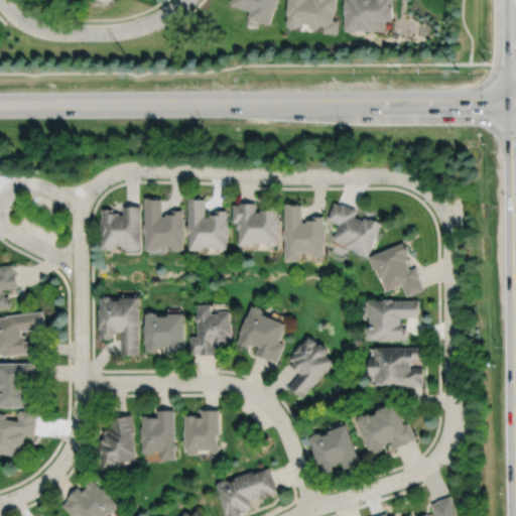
[(230,0),(230,2),(250,9),(248,16),(268,23),(276,0),(230,0)]
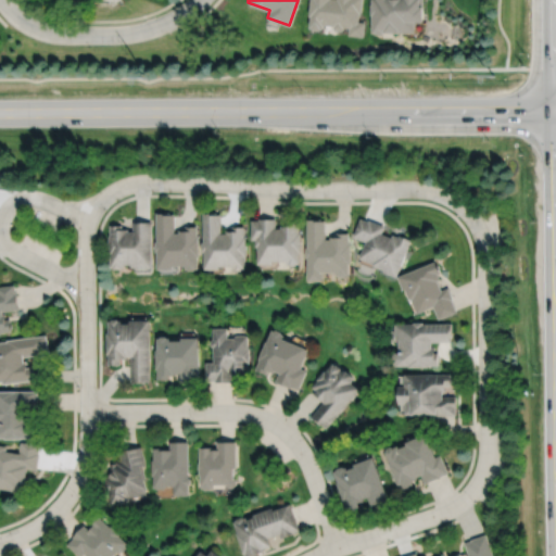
[(321,27),(321,23),(333,24),(333,28),(342,29),(343,25),(350,26),(349,34),(363,36),(365,21),(358,20),(359,11),(361,11),(362,0),(310,0),(308,14),(311,14),(308,26),(311,26),(312,28),(319,28),(321,27)]
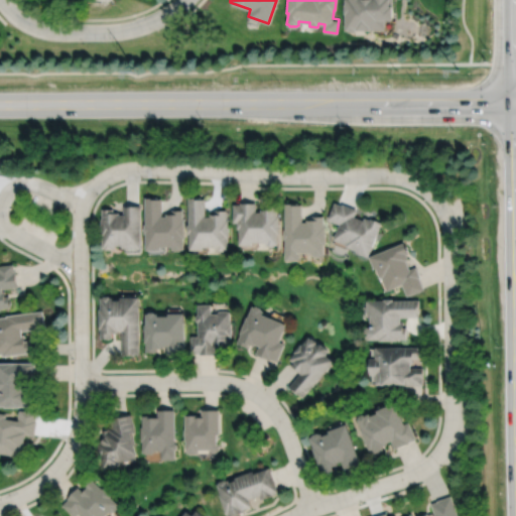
[(356,29),(384,29),(384,18),(393,18),(393,0),(345,0),(345,2),(344,2),(344,12),(345,12),(345,29),(348,29),(350,30),(355,30),(356,29)]
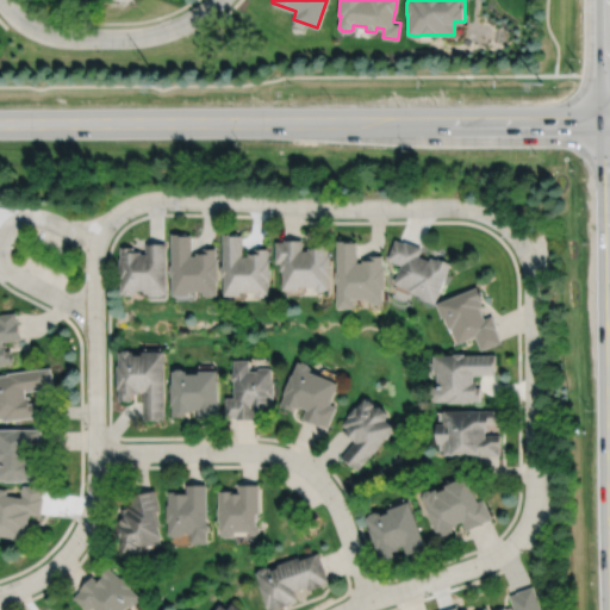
[(174,234),(174,265),(173,265),(173,277),(175,277),(175,296),(192,296),(192,292),(206,292),(206,296),(209,296),(211,297),(216,297),(218,294),(221,294),(221,281),(222,281),(221,260),(219,260),(219,247),(206,248),(206,253),(199,253),(199,255),(194,256),(193,234),(190,234),(190,232),(174,234)]
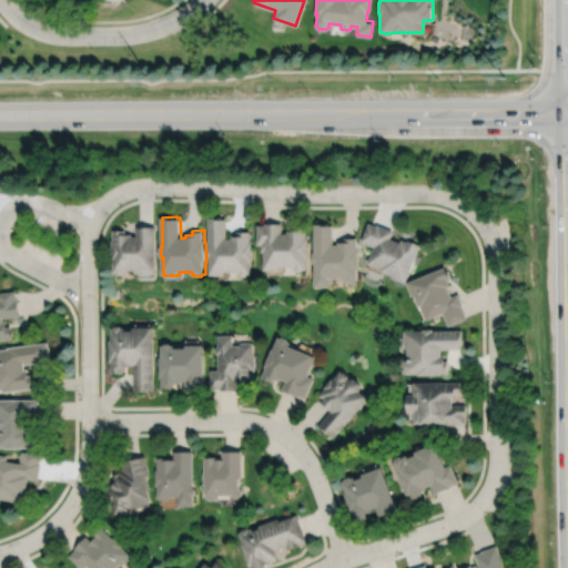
[(224,216),(210,216),(211,246),(209,246),(210,257),(211,257),(212,276),(227,275),(227,272),(241,272),(241,275),(243,275),(245,276),(250,276),(252,275),(254,275),(254,262),(255,262),(255,242),(253,242),(253,231),(241,231),(241,235),(234,235),(234,239),(230,239),(230,219),(224,219),(224,216)]
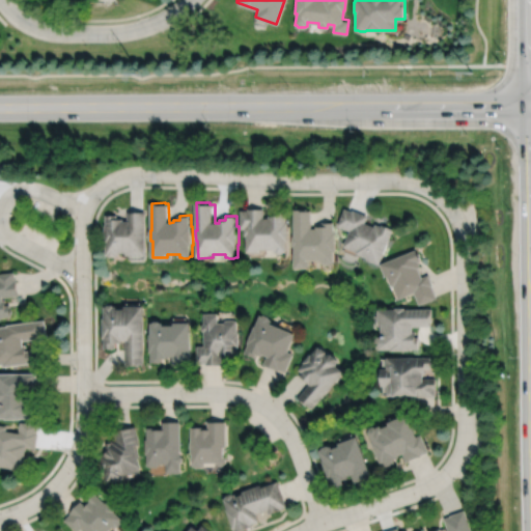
[(244,210),(243,228),(248,228),(248,252),(261,252),(261,249),(273,249),(273,252),(276,252),(276,254),(283,254),(283,252),(286,252),(286,241),(287,241),(287,221),(286,221),(286,211),(275,211),(275,215),(269,215),(269,218),(264,218),(264,207),(248,207),(248,210),(244,210)]
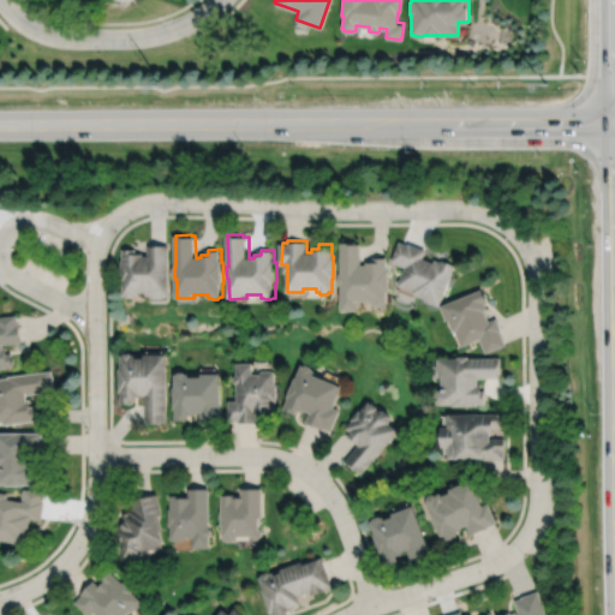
[(399,240),(390,261),(405,267),(398,286),(412,291),(412,293),(425,298),(424,300),(439,306),(455,264),(441,260),(441,261),(435,258),(434,262),(423,257),(425,249),(408,243),(407,244),(399,240)]
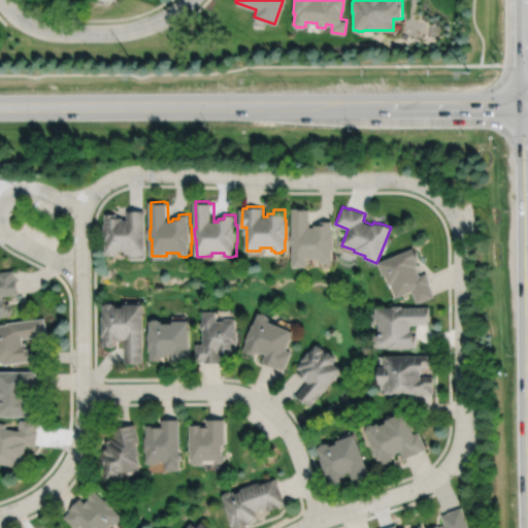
[(292,207),(292,235),(291,235),(291,244),(292,244),(292,267),(307,266),(307,259),(319,259),(319,262),(322,261),(323,263),(328,263),(330,261),(332,261),(331,250),(333,250),(332,230),(331,230),(331,220),(320,220),(320,224),(314,224),(314,227),(309,227),(309,208),(305,208),(305,207),(292,207)]
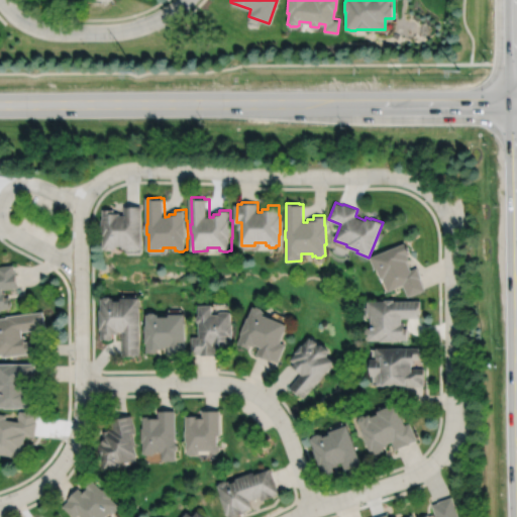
[(115,248),(116,248),(116,246),(124,246),(124,248),(143,248),(142,206),(125,206),(125,215),(121,215),(121,213),(115,213),(115,209),(104,209),(104,218),(103,218),(103,237),(104,237),(104,248),(106,248),(108,250),(113,250),(115,248)]
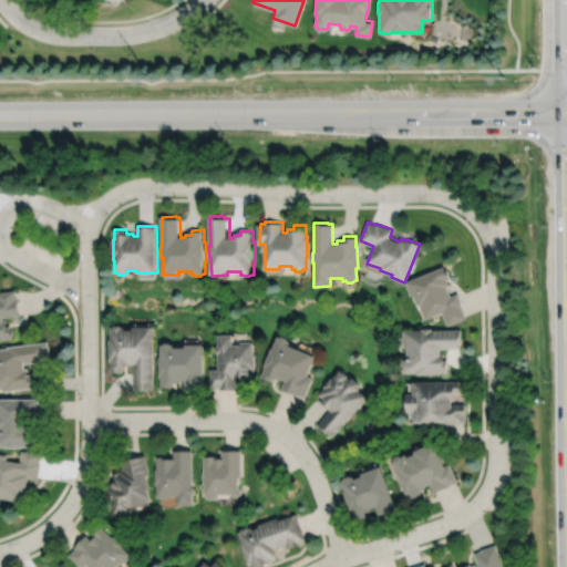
[(444,266),(405,282),(411,295),(413,295),(418,306),(420,306),(425,319),(442,312),(447,326),(466,317),(461,305),(462,303),(457,292),(451,296),(446,286),(449,285),(446,279),(449,278),(444,266)]
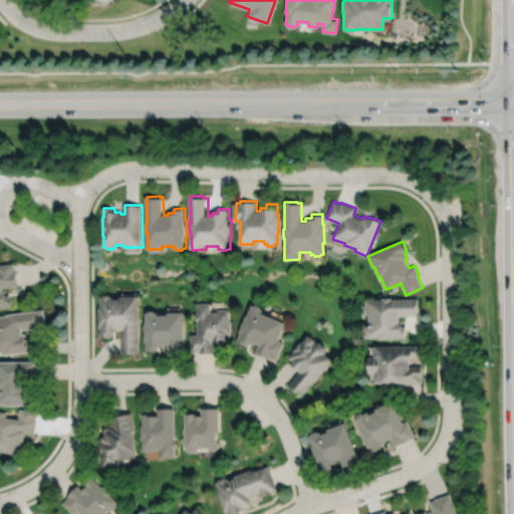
[(0,309),(2,309),(2,307),(12,306),(10,295),(6,295),(6,290),(3,290),(3,288),(18,286),(17,271),(15,271),(14,263),(0,264),(0,309)]
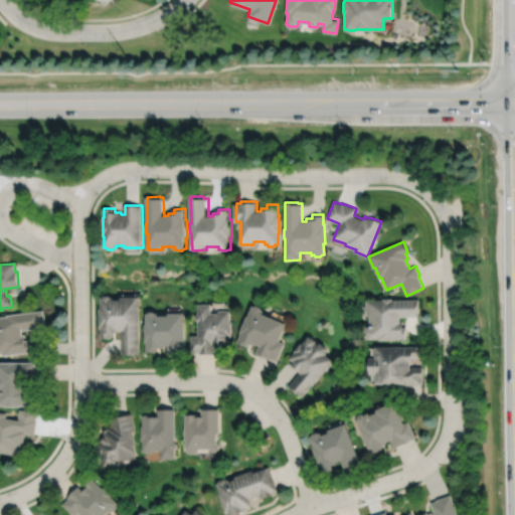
[(105,298),(102,298),(102,309),(101,309),(101,329),(102,329),(102,338),(113,338),(113,333),(119,333),(119,330),(123,330),(123,355),(136,355),(136,354),(140,354),(140,298),(122,298),(122,301),(115,301),(115,298),(112,298),(111,296),(106,296),(105,298)]
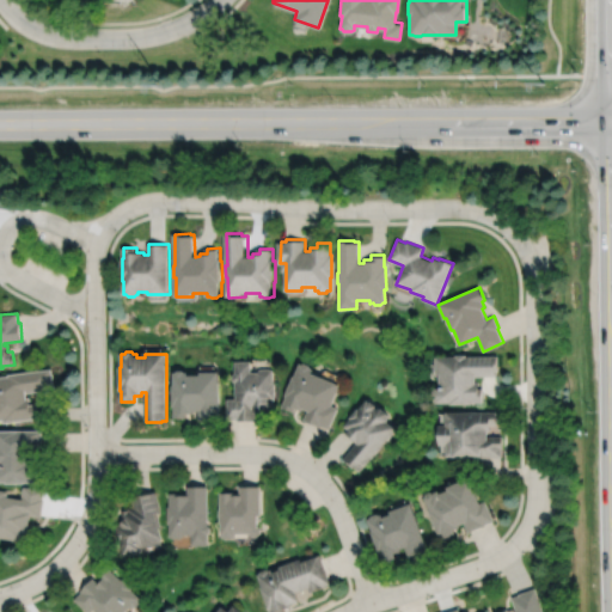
[(435,357),(435,374),(439,374),(440,389),(435,389),(435,391),(433,391),(433,402),(435,402),(435,403),(450,403),(450,404),(471,404),(471,402),(483,402),(483,389),(481,389),(481,381),(476,381),(476,377),(496,375),(496,371),(499,371),(497,355),(466,356),(466,355),(456,355),(456,356),(435,357)]
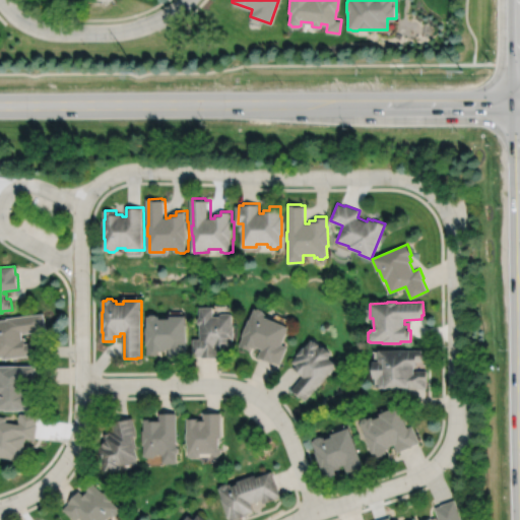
[(201,325),(202,339),(194,339),(194,356),(203,356),(203,358),(218,358),(218,350),(223,350),(223,351),(234,351),(234,339),(236,339),(236,325),(235,325),(235,314),(233,314),(224,314),(222,314),(222,317),(215,317),(215,308),(202,308),(202,318),(200,320),(200,323),(201,325)]
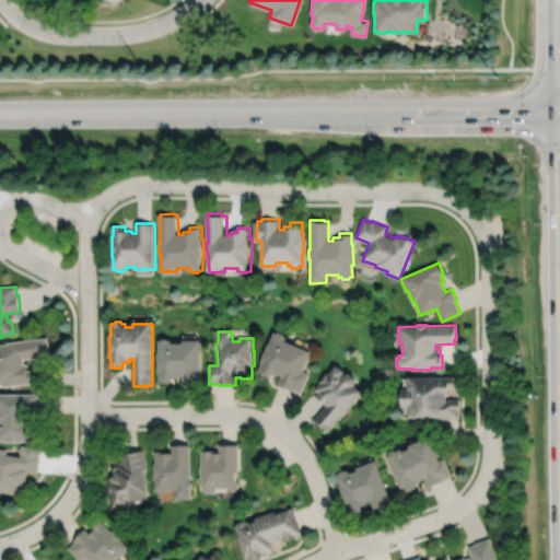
[(276,334),(273,333),(268,345),(261,362),(264,362),(259,372),(271,377),(272,375),(276,376),(277,373),(280,375),(277,384),(292,391),(293,389),(301,393),(308,373),(303,371),(311,352),(283,341),(286,337),(283,337),(283,335),(278,333),(276,334)]
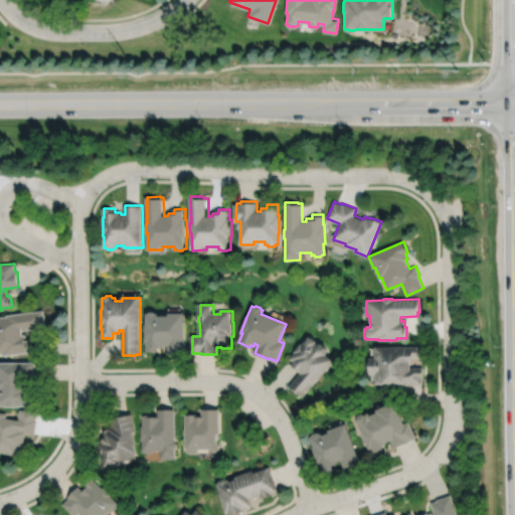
[(0,354),(4,354),(4,356),(33,352),(31,340),(26,340),(25,335),(23,335),(23,330),(47,327),(45,315),(44,315),(44,311),(8,315),(8,317),(0,317),(0,354)]
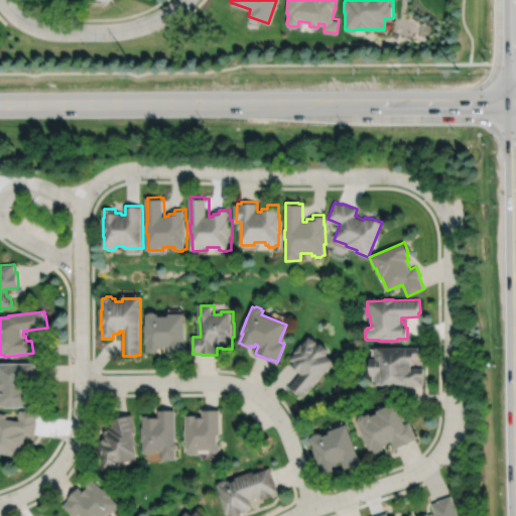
[(150,313),(147,313),(147,326),(146,326),(146,343),(147,343),(147,353),(158,353),(158,349),(164,349),(164,347),(168,347),(168,355),(186,355),(185,313),(170,313),(170,316),(160,316),(160,313),(157,313),(156,312),(150,312),(150,313)]
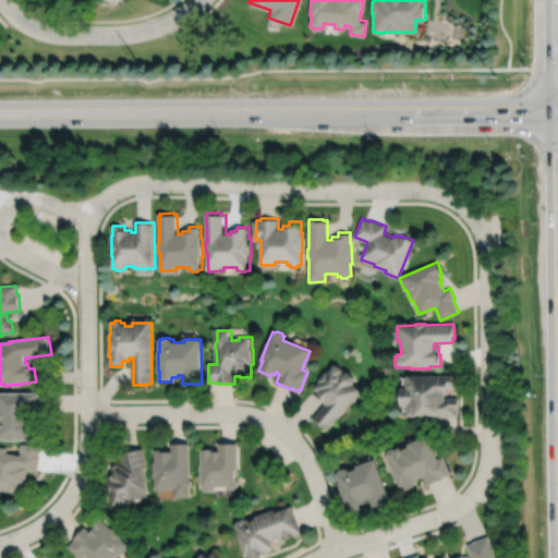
[(336,366),(334,365),(326,373),(325,372),(317,380),(318,381),(313,388),(317,392),(315,396),(325,403),(312,419),(322,426),(322,425),(327,431),(341,413),(342,414),(348,409),(347,408),(361,391),(352,385),(353,384),(352,377),(347,373),(342,373),(342,370),(337,366),(336,366)]
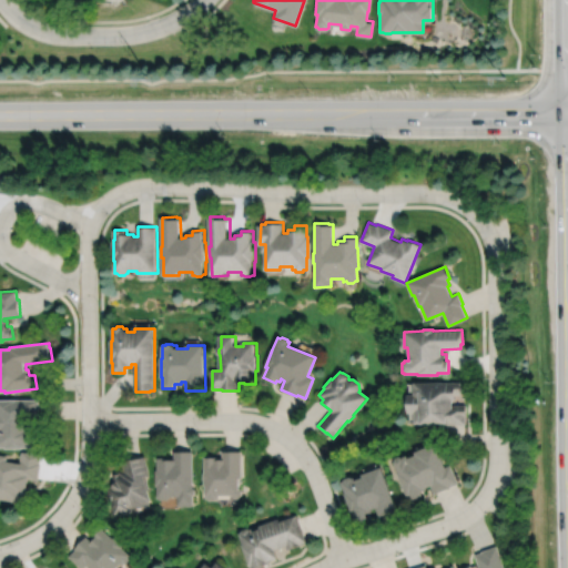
[(413,383),(414,395),(406,395),(406,414),(414,413),(414,424),(419,424),(421,425),(466,424),(466,416),(467,416),(467,404),(453,405),(453,401),(456,401),(456,394),(462,394),(460,382),(413,383)]
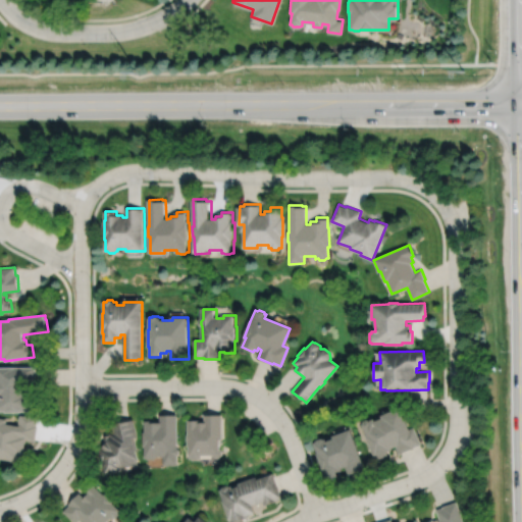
[(0,412),(6,412),(6,413),(21,412),(21,411),(36,411),(36,399),(34,399),(34,393),(31,393),(31,386),(37,386),(37,367),(0,367),(0,412)]
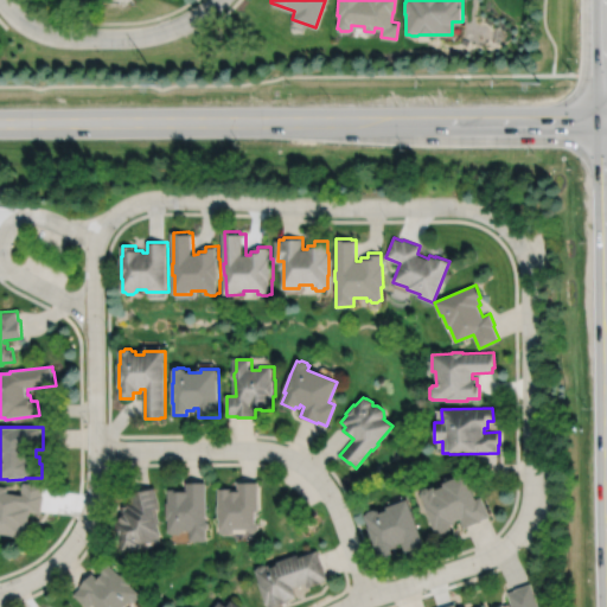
[(429,490),(427,489),(422,491),(421,496),(426,506),(425,506),(429,518),(430,518),(435,529),(436,528),(439,532),(451,528),(449,523),(461,518),(465,525),(479,519),(480,521),(490,517),(481,497),(475,499),(465,474),(442,484),(445,487),(436,491),(435,487),(429,490)]
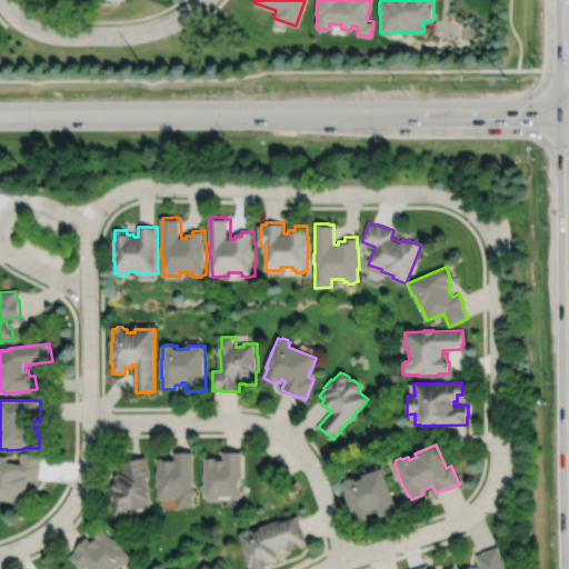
[(42,456),(23,452),(21,465),(8,463),(9,458),(0,456),(0,498),(28,502),(29,492),(28,491),(30,480),(40,481),(42,465),(41,465),(42,456)]
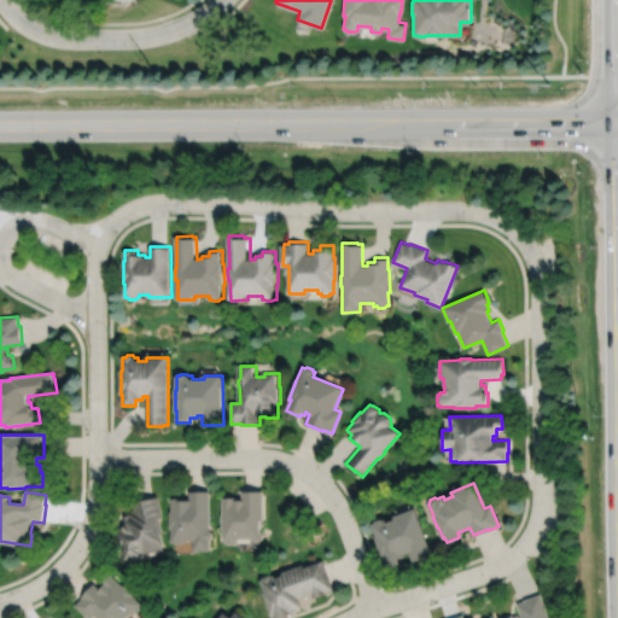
[(211,531),(211,491),(191,491),(191,501),(186,501),(186,497),(173,497),(173,512),(170,512),(172,530),(173,530),(174,542),(196,542),(196,548),(213,548),(213,541),(215,538),(215,534),(211,531)]
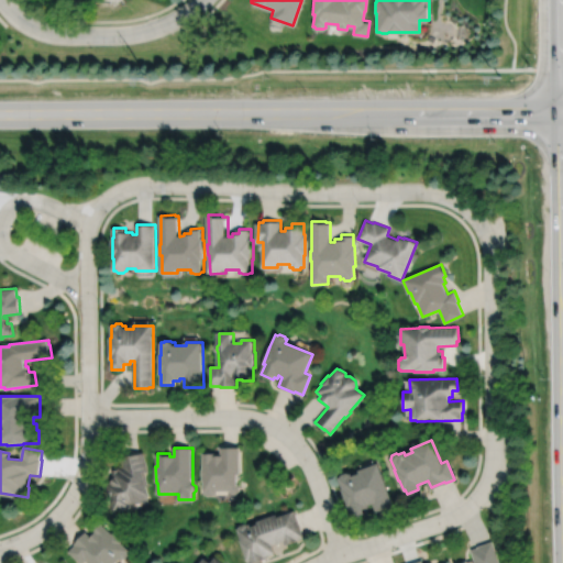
[(240,485),(240,475),(242,475),(241,448),(222,448),(222,455),(217,455),(217,453),(205,453),(205,468),(203,468),(203,476),(205,476),(205,482),(206,482),(207,495),(220,495),(220,493),(232,493),(235,495),(240,495),(242,492),(242,487),(240,485)]
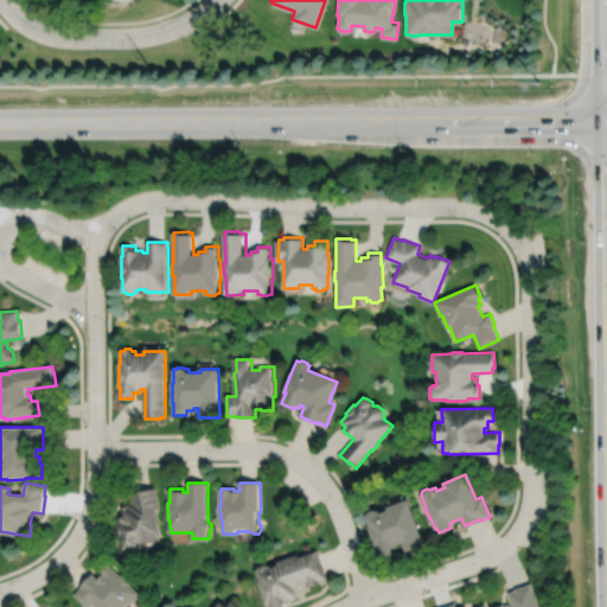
[(155,487),(132,494),(134,503),(128,504),(128,505),(122,508),(125,516),(122,519),(116,522),(123,548),(131,547),(132,548),(145,544),(144,540),(163,535),(160,524),(161,524),(158,509),(161,509),(155,487)]
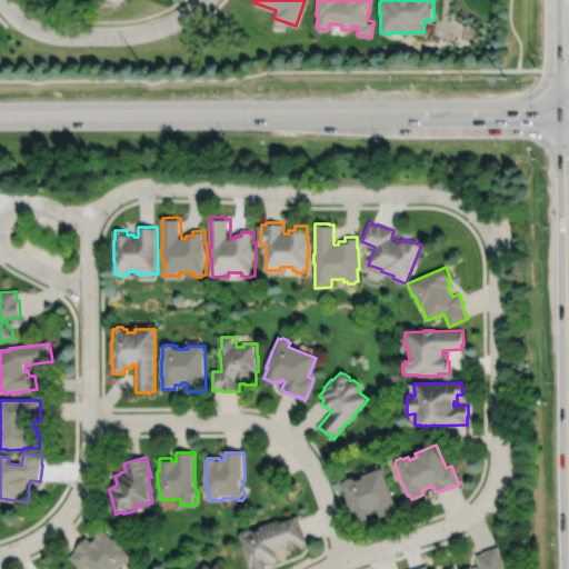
[(342,482),(346,490),(343,491),(351,510),(352,509),(356,520),(368,516),(367,512),(372,510),(371,508),(376,506),(379,516),(397,509),(382,468),(361,476),(362,479),(355,481),(353,479),(352,479),(350,478),(345,480),(343,482),(342,482)]
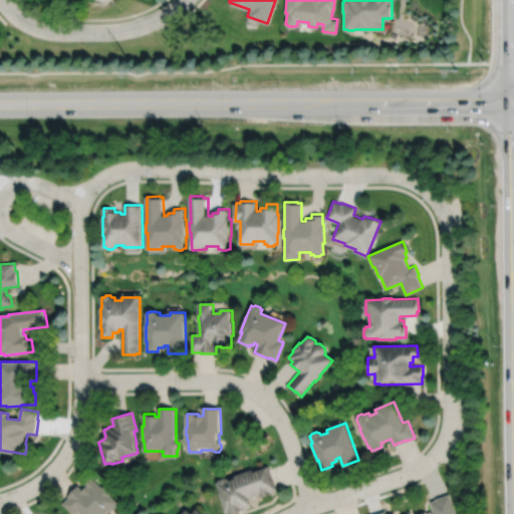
[(220,479),(217,480),(221,492),(220,492),(227,513),(239,513),(238,509),(243,507),(243,505),(250,502),(248,495),(258,491),(260,496),(271,492),(271,490),(277,488),(268,463),(252,469),(252,466),(233,473),(234,475),(229,477),(226,475),(222,477),(220,479)]
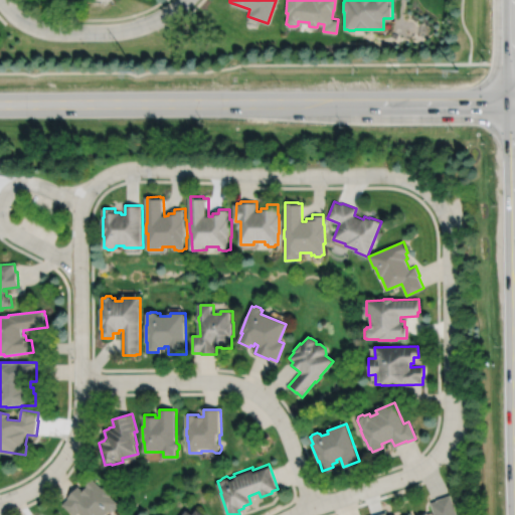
[(105,514),(111,509),(113,511),(115,509),(116,509),(120,505),(120,503),(121,502),(112,494),(113,493),(105,485),(104,486),(93,477),(86,485),(87,486),(83,489),(78,484),(68,496),(69,497),(63,503),(76,514),(79,511),(83,514),(105,514)]
